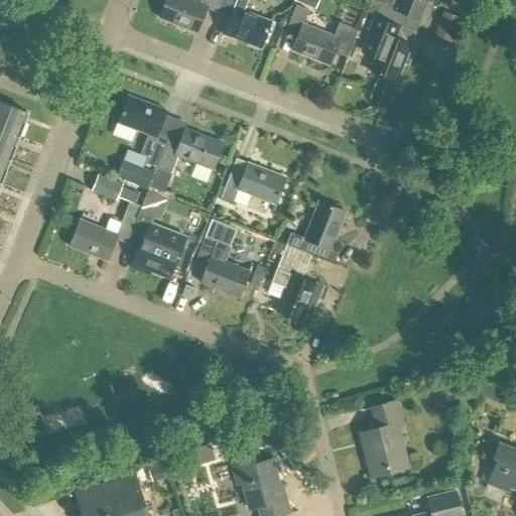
[(217,14),(222,0),(166,0),(159,18),(197,33),(207,10),(217,14)]
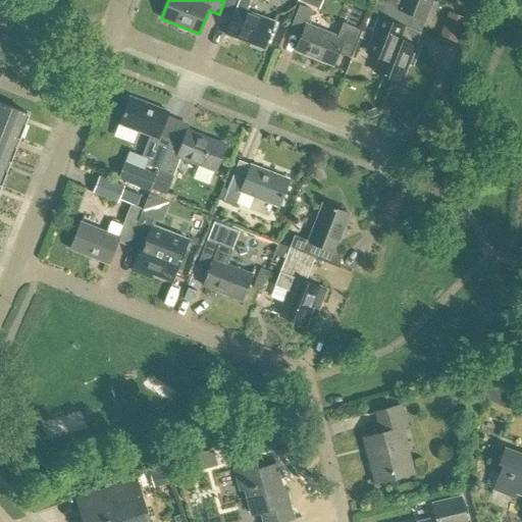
[(224,0),(219,14),(231,19),(225,35),(263,50),(277,15),(240,1),(240,0),(224,0)]
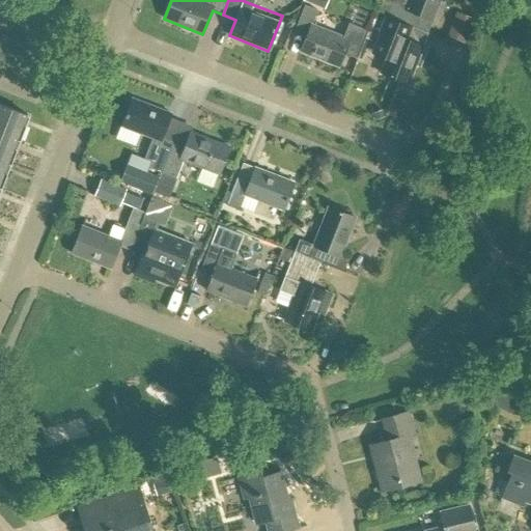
[(393,0),(387,18),(413,28),(413,26),(428,32),(441,0),(393,0)]
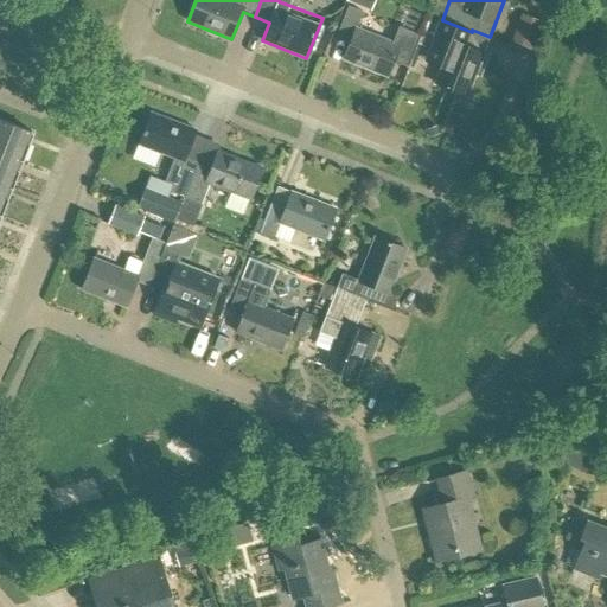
[(387,78),(394,62),(408,66),(420,34),(398,26),(391,44),(356,30),(363,13),(349,7),(337,37),(350,42),(343,61),(387,78)]
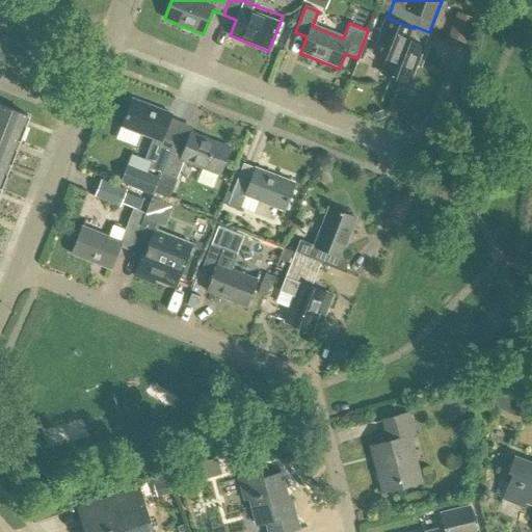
[(456,12),(448,37),(467,44),(475,19),(456,12)]
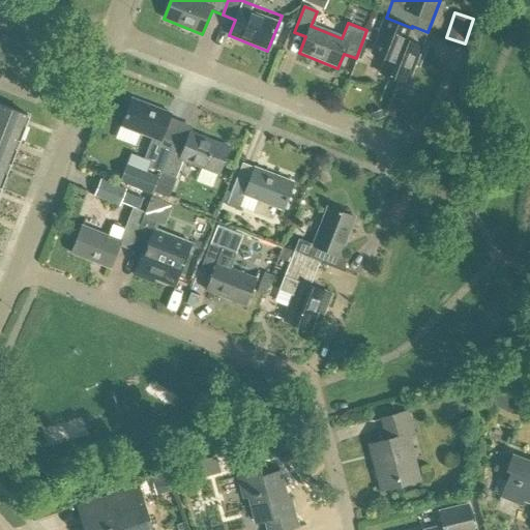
[(412,28),(386,18),(378,15),(374,24),(371,23),(367,32),(378,35),(376,42),(390,49),(380,75),(407,85),(422,47),(407,40),(412,28)]
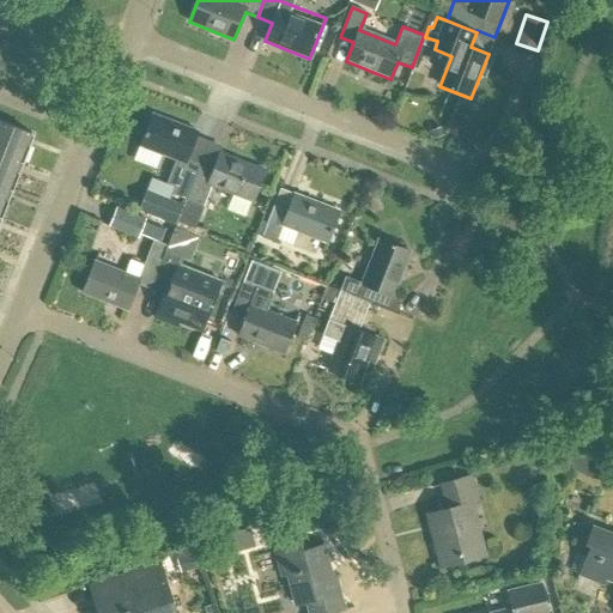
[(173,194),(187,200),(200,165),(187,161),(198,133),(152,115),(140,146),(184,163),(173,194)]
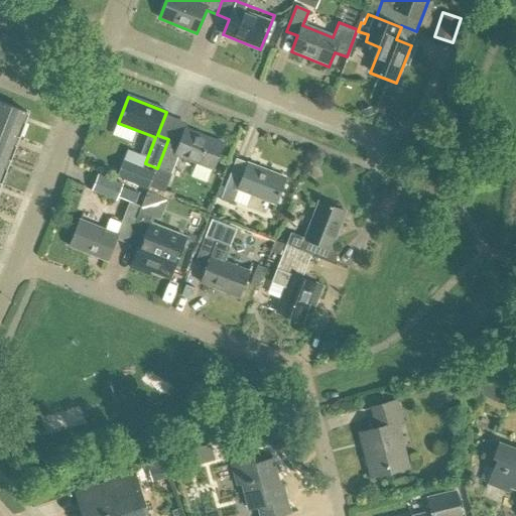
[(0,102),(0,128),(17,136),(20,137),(25,123),(23,122),(26,112),(0,102)]
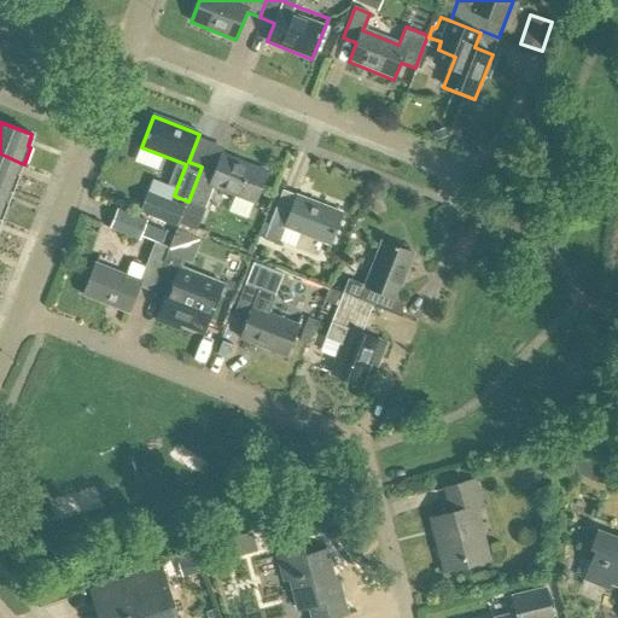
[(0,153),(0,186),(10,191),(10,192),(13,192),(19,175),(17,174),(21,163),(0,153)]
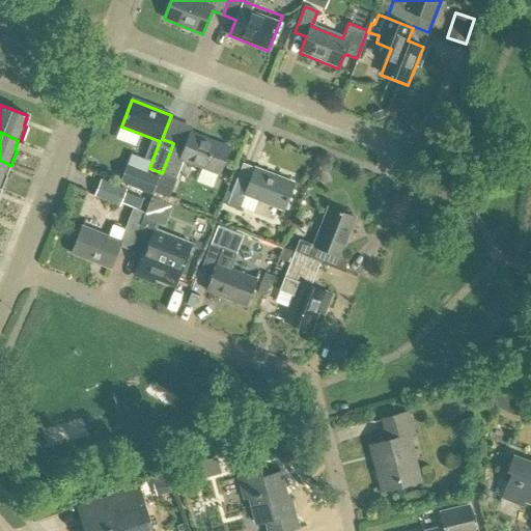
[(173,143),(162,173),(155,192),(166,197),(180,160),(220,175),(230,148),(191,133),(186,148),(173,143)]
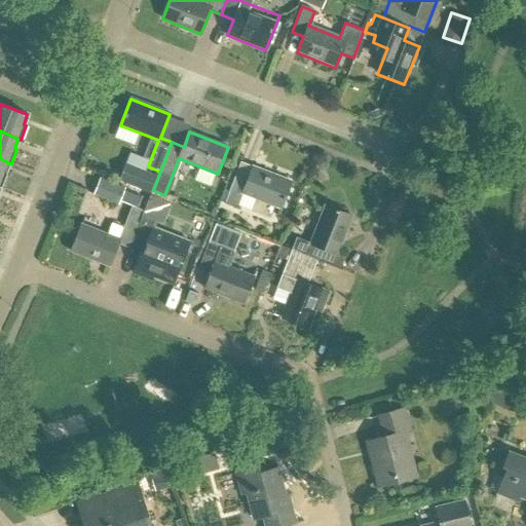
[(0,158),(0,186),(2,188),(7,173),(5,172),(8,163),(8,162),(0,158)]
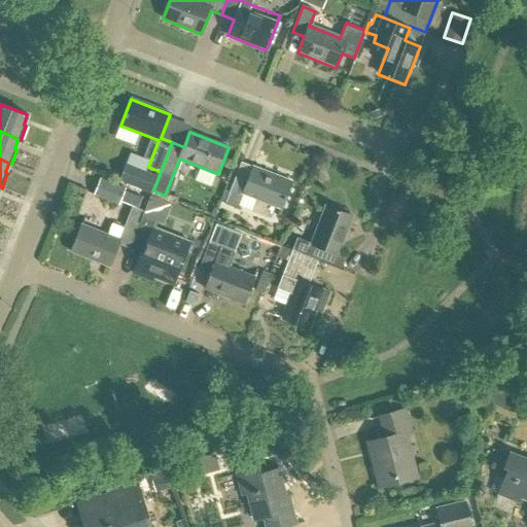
[(146,171),(127,164),(119,180),(139,188),(146,171)]
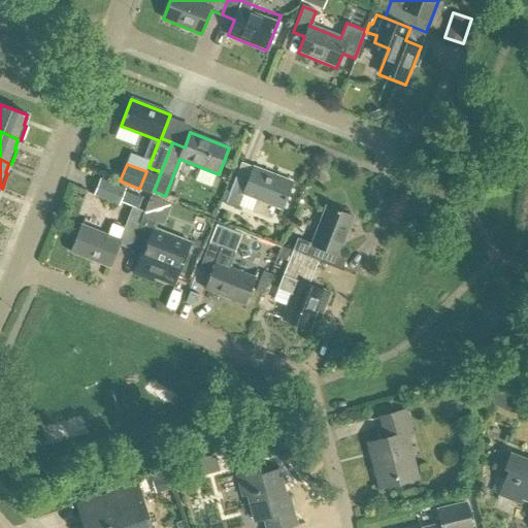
[(293,183),(254,167),(248,184),(236,178),(226,204),(238,209),(244,195),(283,209),(293,183)]
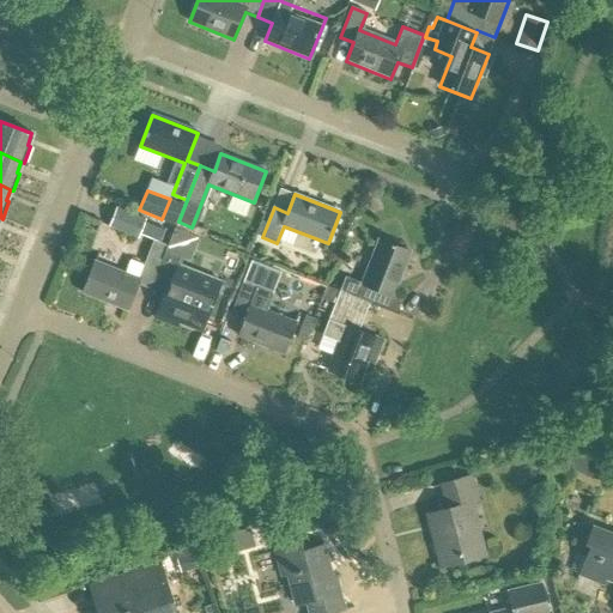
[(116,208),(109,226),(139,238),(140,235),(161,242),(167,228),(116,208)]
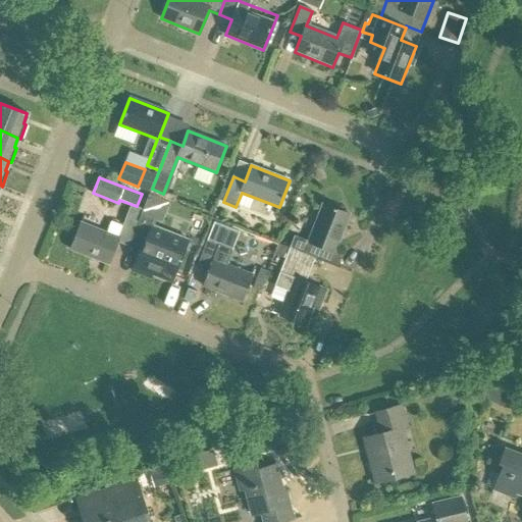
[(295,237),(290,249),(315,259),(340,269),(340,267),(338,253),(335,252),(351,214),(324,204),(309,242),(295,237)]
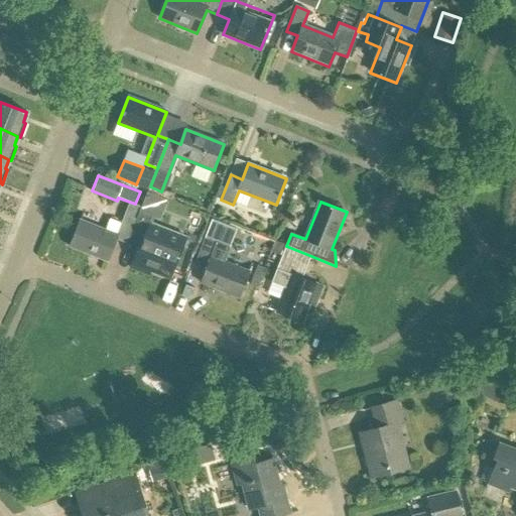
[(130,203),(126,214),(136,218),(140,207),(130,203)]
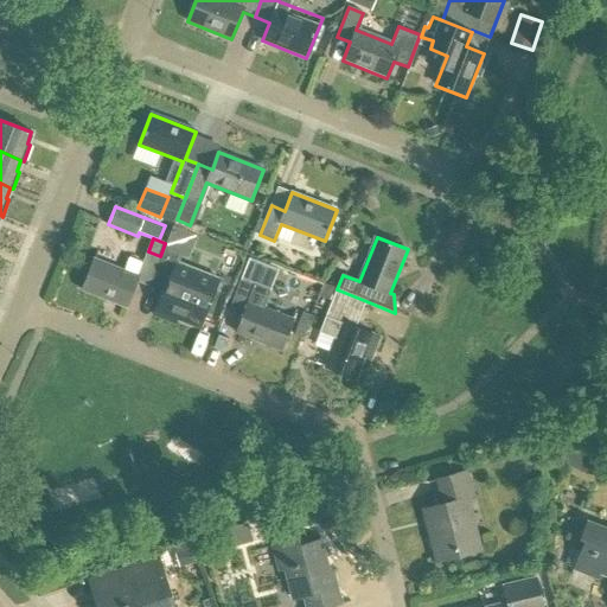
[(149,288),(161,257),(147,253),(138,278),(95,261),(83,291),(127,308),(136,282),(149,288)]
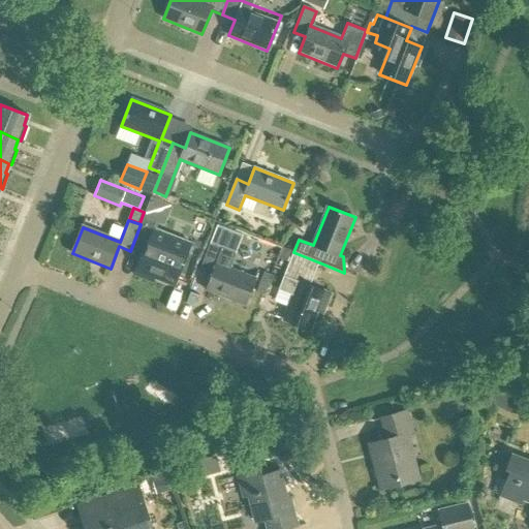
[(215,223),(209,240),(223,245),(229,228),(215,223)]
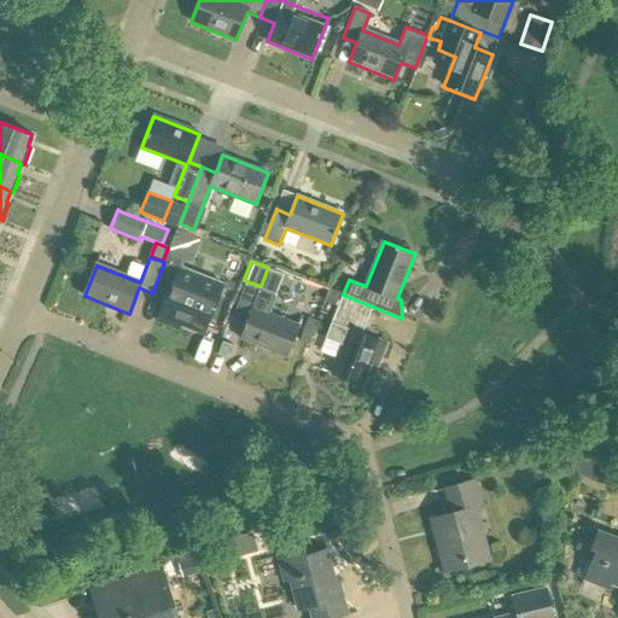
[(164,262),(152,293),(165,298),(158,316),(204,334),(216,303),(172,285),(179,268),(164,262)]
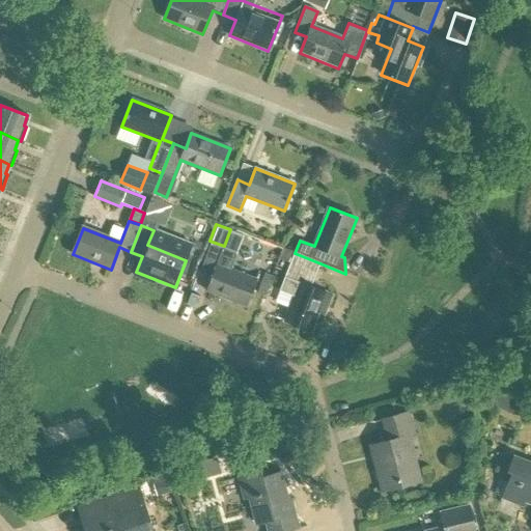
[(194,247),(206,247),(206,227),(194,227),(194,247)]
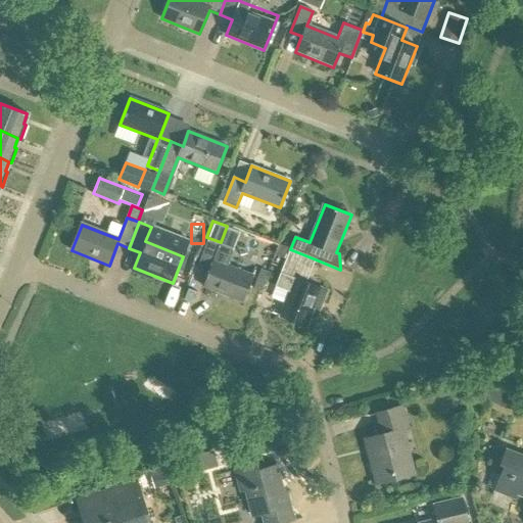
[(221,248),(208,243),(199,268),(210,273),(204,287),(243,302),(253,276),(216,260),(221,248)]
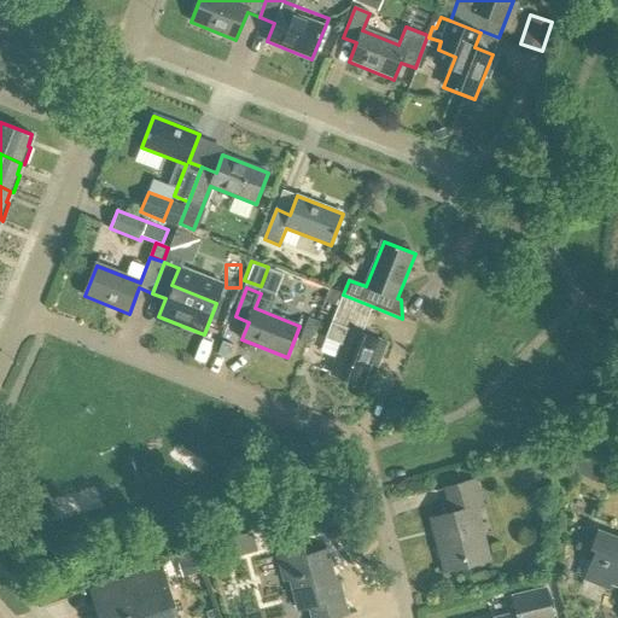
[(330,290),(325,301),(339,307),(332,324),(326,338),(343,345),(331,374),(362,386),(380,342),(362,334),(373,307),(343,295),(330,290)]
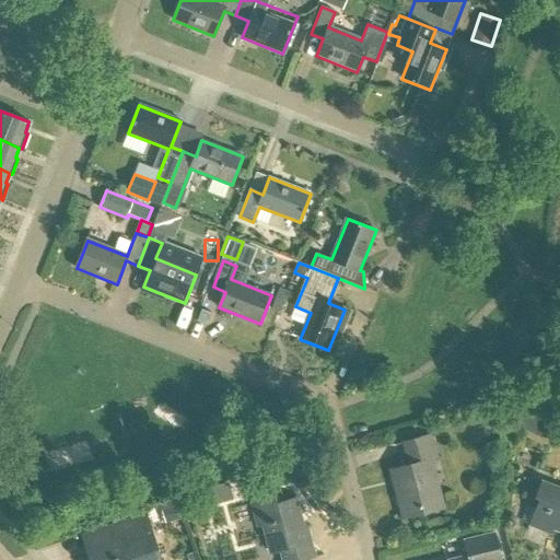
[(408,466),(401,468),(391,471),(403,518),(442,509),(430,462),(436,459),(431,436),(401,444),(408,466)]
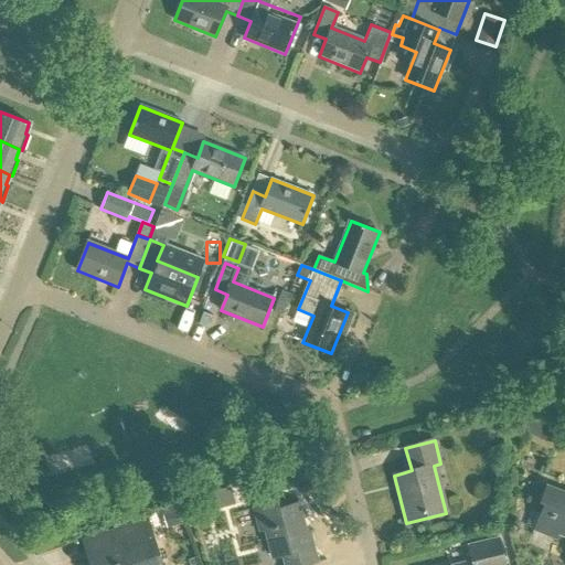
[(564,492),(545,486),(539,502),(543,504),(533,531),(556,540),(558,535),(564,537),(564,492)]
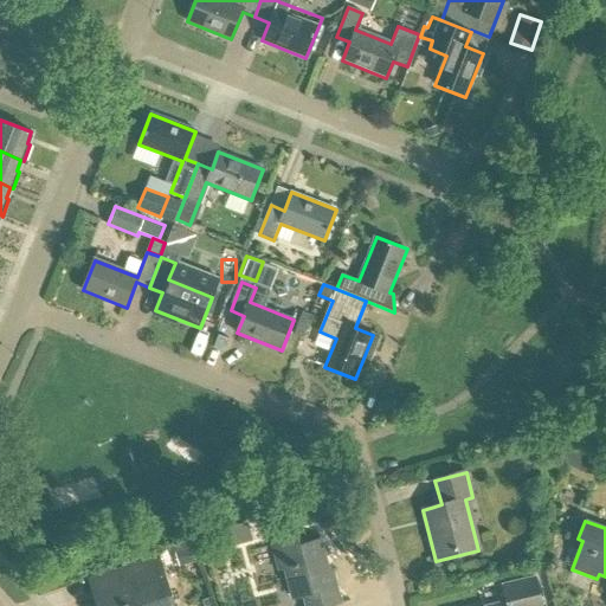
[(202,536),(207,553),(252,540),(247,522),(244,523),(202,534),(202,536)]
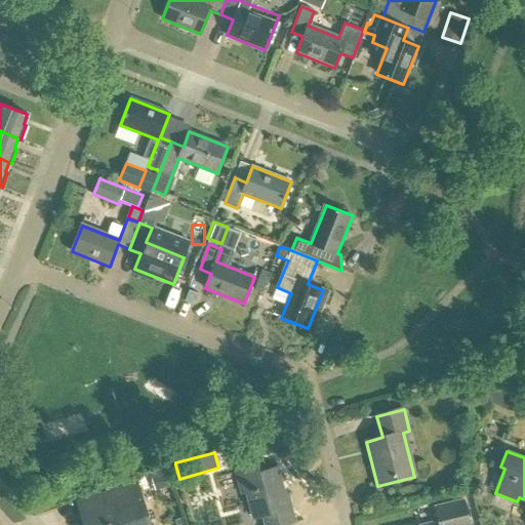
[(281,524),(294,522),(287,491),(284,492),(277,465),(258,470),(257,465),(235,471),(241,493),(246,492),(253,518),(263,516),(265,524),(281,524)]
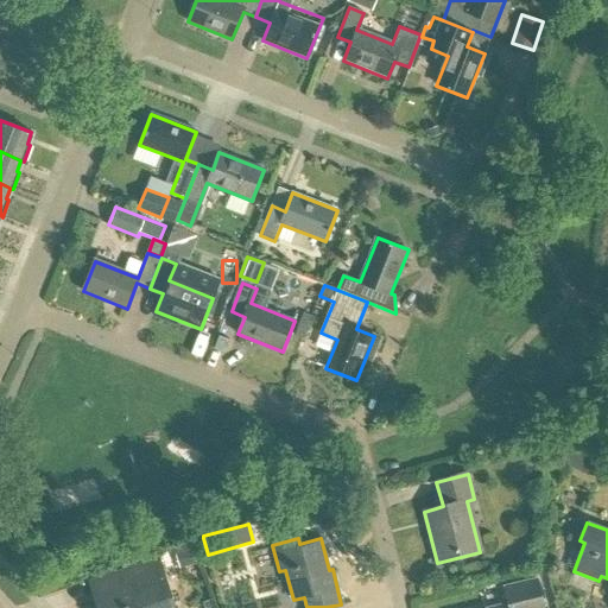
[(177,553),(182,568),(196,563),(191,549),(177,553)]
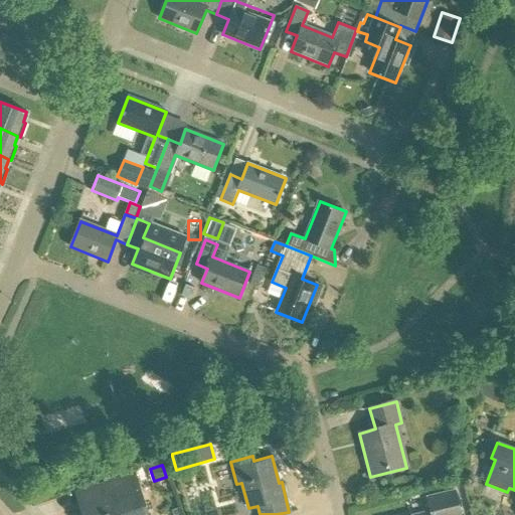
[(75,492),(82,514),(147,514),(134,473),(75,492)]
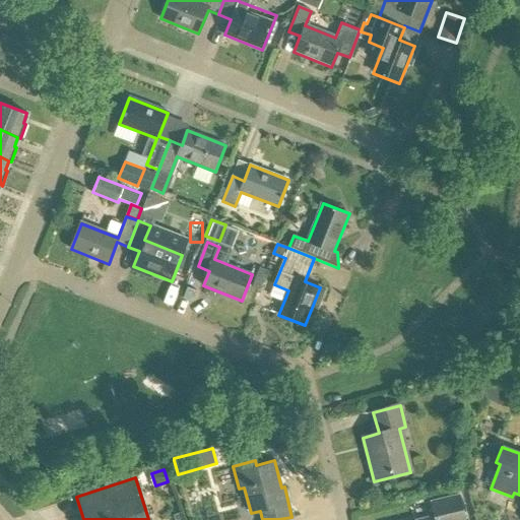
[(465,519),(460,497),(432,504),(436,519),(433,519),(465,519)]
